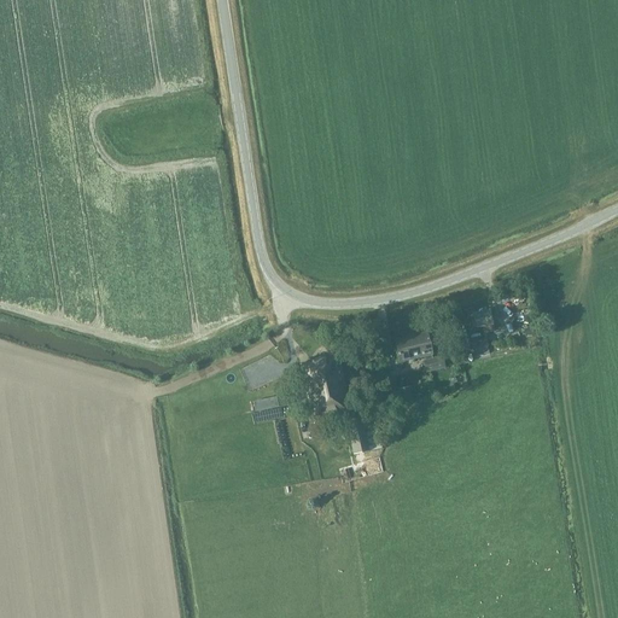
[(494,332),(493,325),(489,310),(472,314),(476,330),(482,327),(484,334),(494,332)]
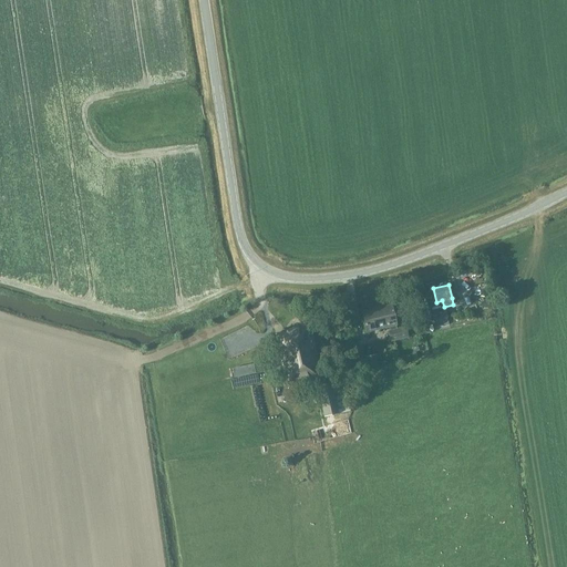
[(397,329),(395,327),(397,327),(391,306),(379,309),(379,308),(373,309),(373,310),(362,312),(367,333),(390,328),(390,330),(388,331),(390,342),(412,337),(410,326),(397,329)]
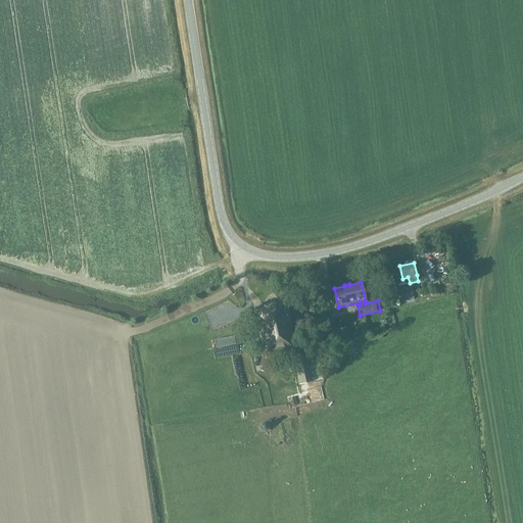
[(403,301),(414,299),(411,283),(407,284),(406,282),(399,283),(400,286),(397,286),(399,295),(402,294),(403,301)]
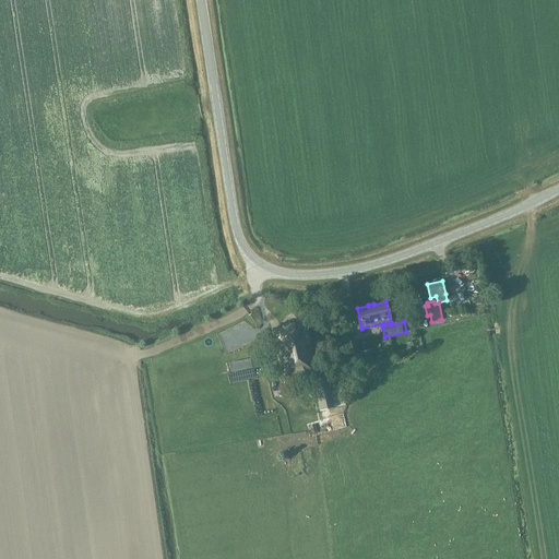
[(283,381),(317,372),(305,320),(280,325),(281,328),(271,329),(283,381)]
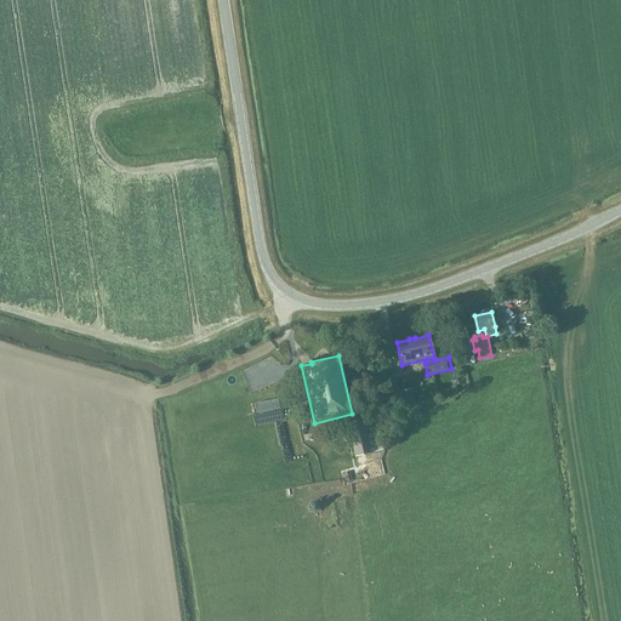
[(354,362),(346,364),(348,379),(358,376),(354,362)]
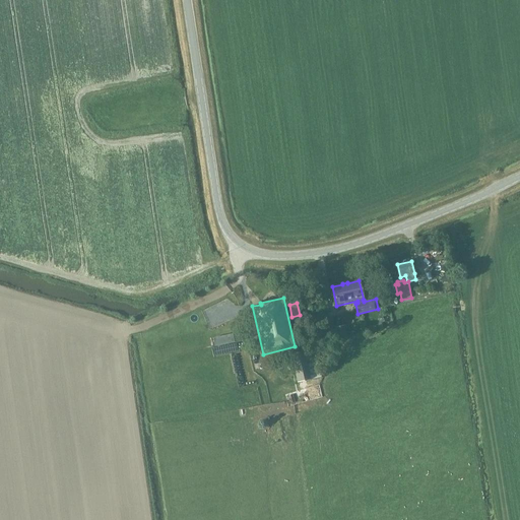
[(334,327),(338,340),(347,337),(344,325),(334,327)]
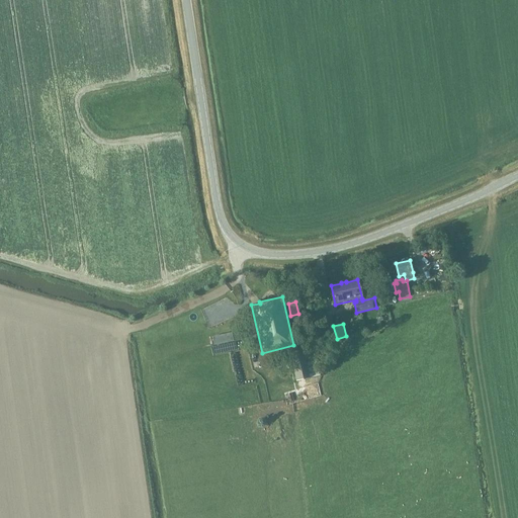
[(232,333),(225,334),(227,342),(228,342),(233,341),(232,333)]
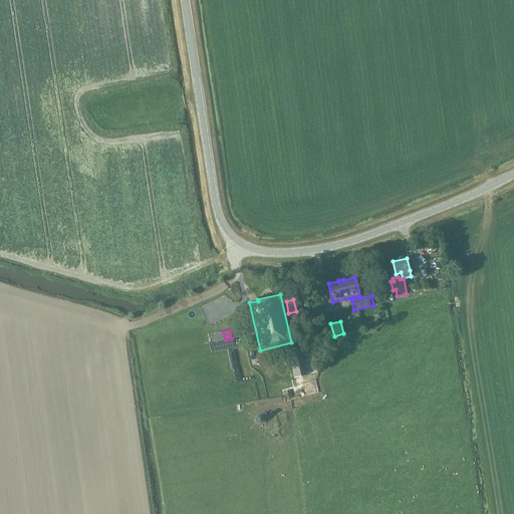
[(306,376),(306,375),(317,373),(311,345),(300,348),(288,350),(294,378),(306,376)]
